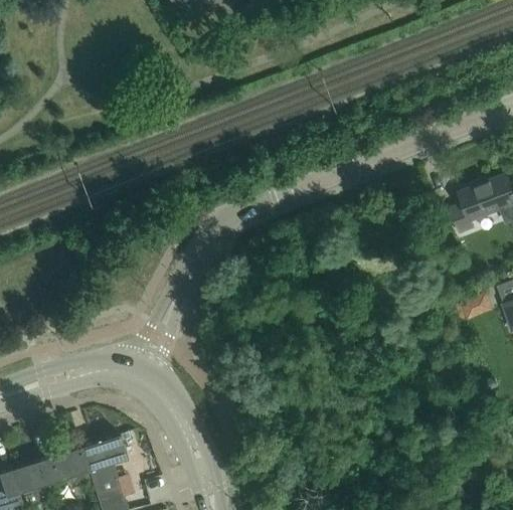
[(244,26),(257,18),(243,0),(228,0),(227,1),(244,26)]
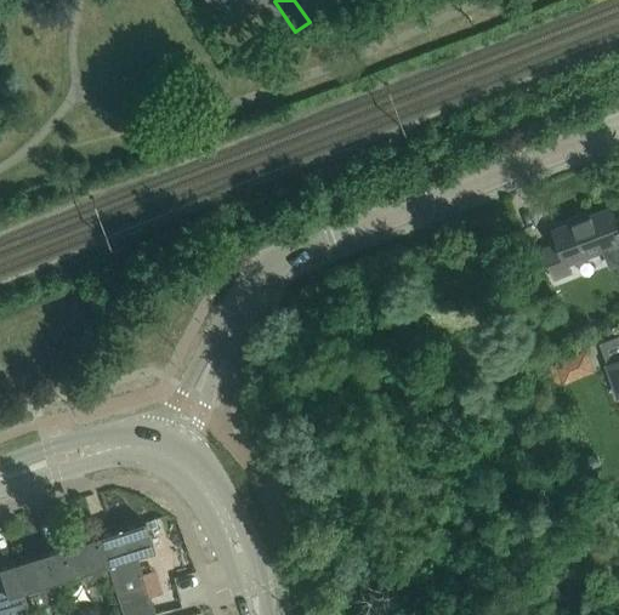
[(562,250),(546,256),(557,284),(573,278),(571,269),(618,250),(618,227),(613,214),(556,235),(562,250)]
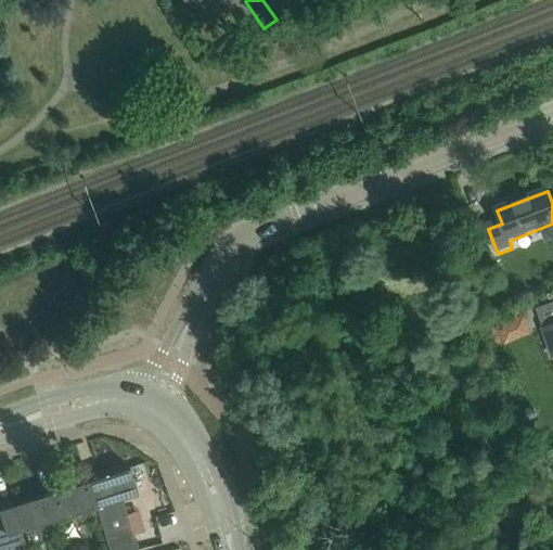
[(131,472),(88,486),(95,510),(97,510),(101,521),(110,549),(137,549),(121,502),(139,497),(131,472)]
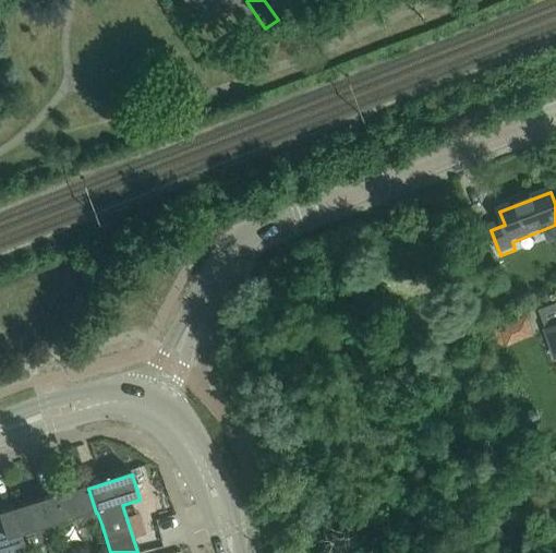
[(88,489),(45,502),(52,527),(80,518),(82,527),(98,521),(96,513),(88,489)]
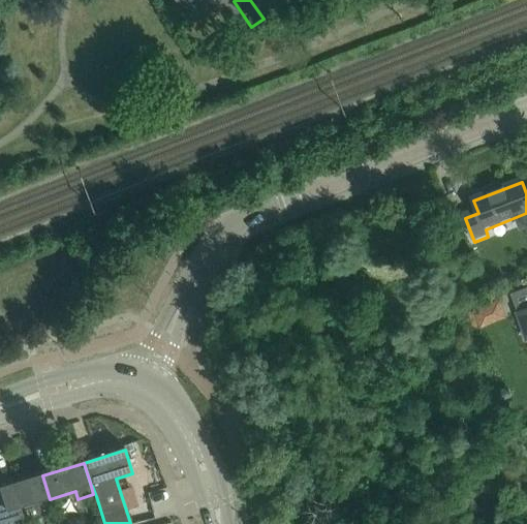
[(42,475),(0,489),(0,523),(10,523),(7,513),(21,509),(50,499),(42,475)]
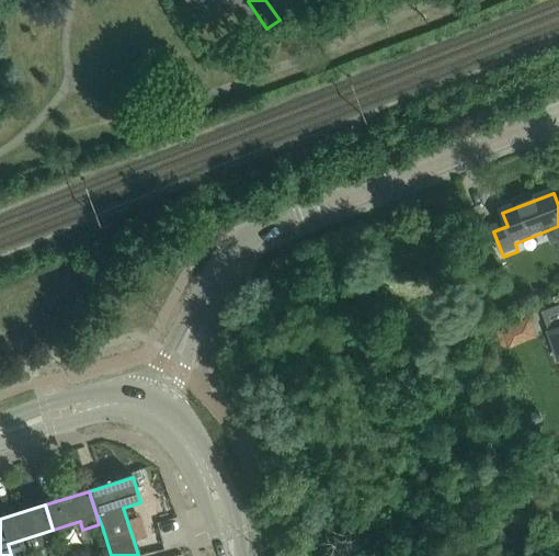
[(132,519),(136,533),(159,525),(155,511),(132,519)]
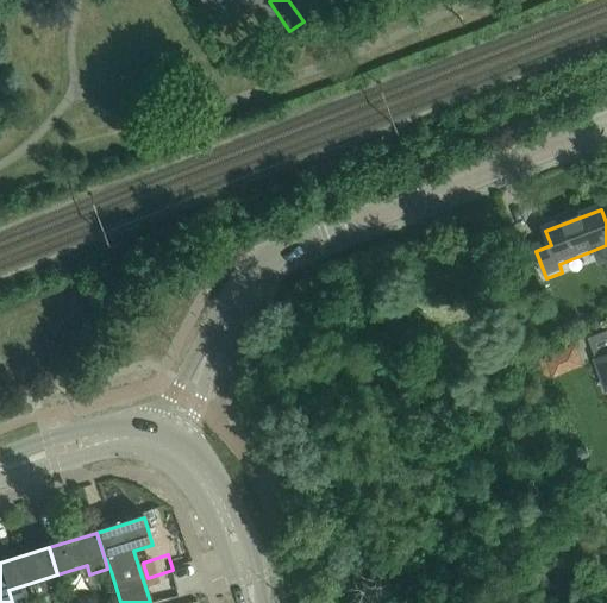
[(185,556),(181,564),(187,566),(192,559),(185,556)]
